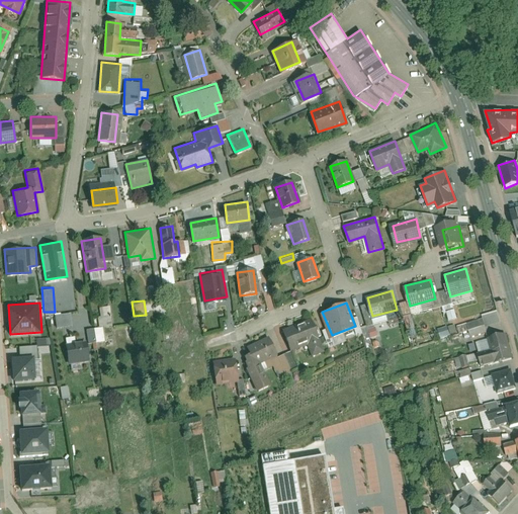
[(99,325),(111,324),(110,304),(98,305),(99,325)]
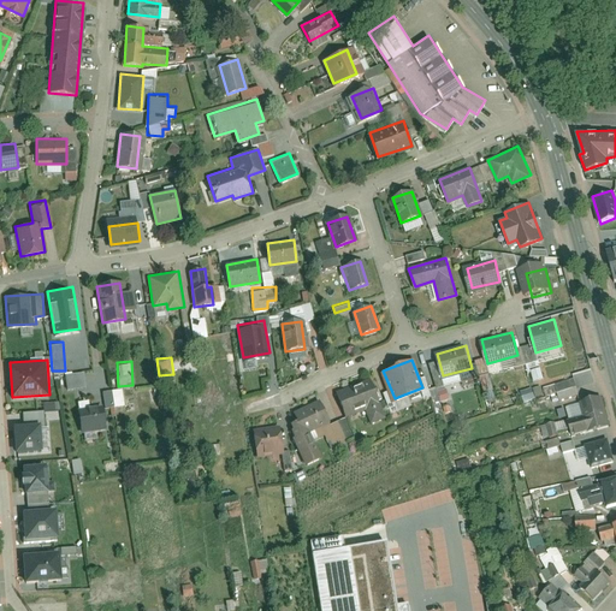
[(574,375),(543,384),(546,393),(557,391),(560,398),(578,393),(575,383),(594,378),(591,366),(573,371),(574,375)]
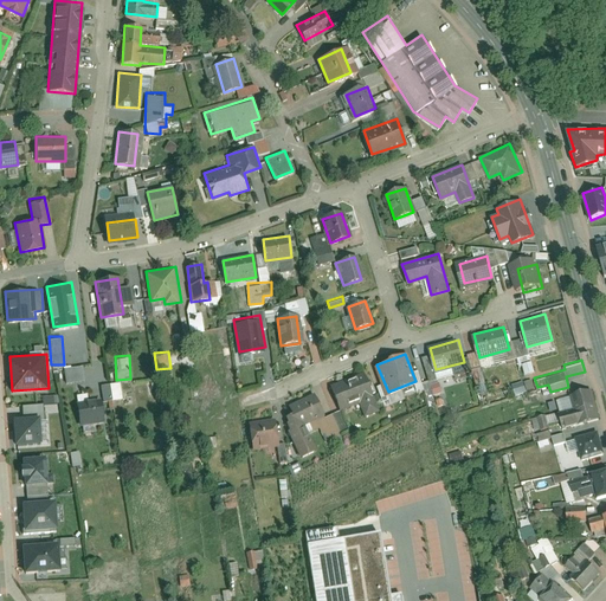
[(64,366),(65,381),(84,379),(83,363),(64,366)]
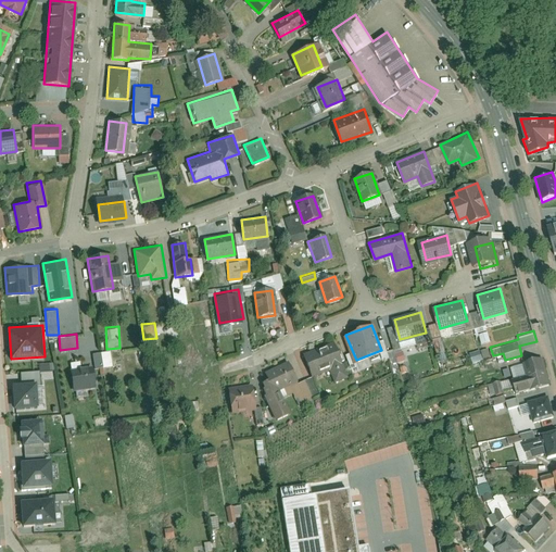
[(443,336),(433,337),(434,348),(444,348),(443,336)]
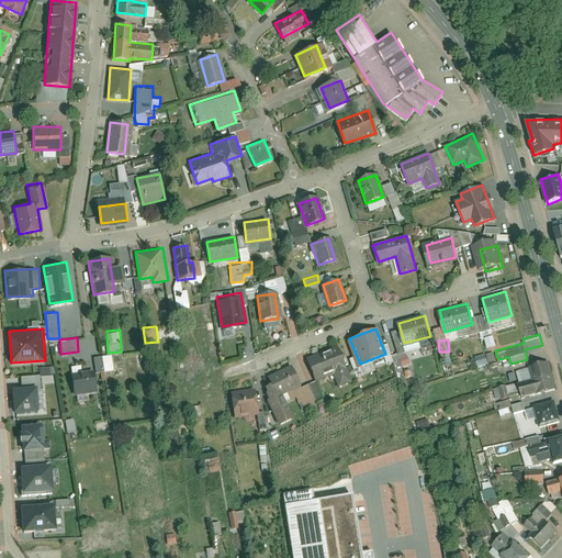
[(352,379),(338,345),(312,356),(321,377),(334,371),(339,384),(352,379)]
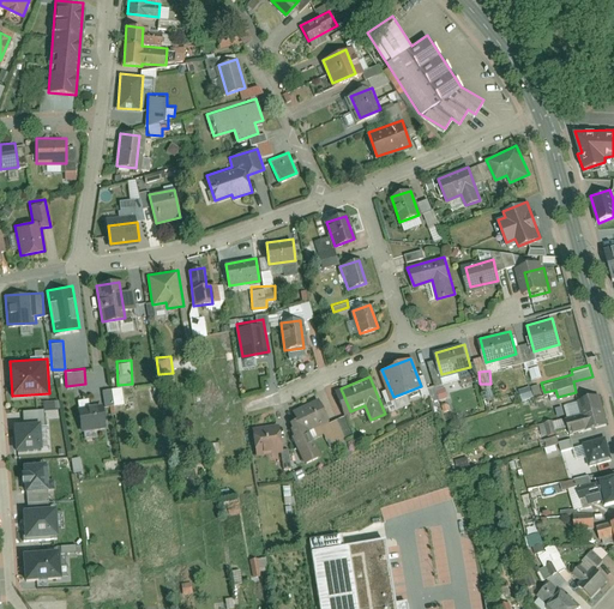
[(519,387),(523,397),(534,393),(530,384),(519,387)]
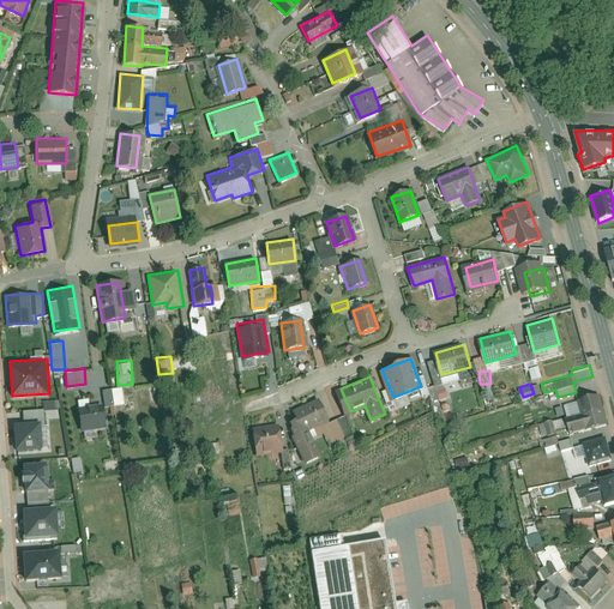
[(124,403),(122,385),(103,386),(103,404),(124,403)]
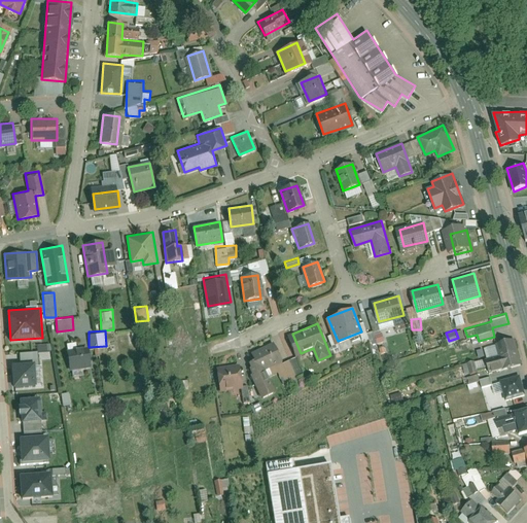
[(517,364),(510,340),(489,345),(492,355),(477,359),(482,375),(517,364)]
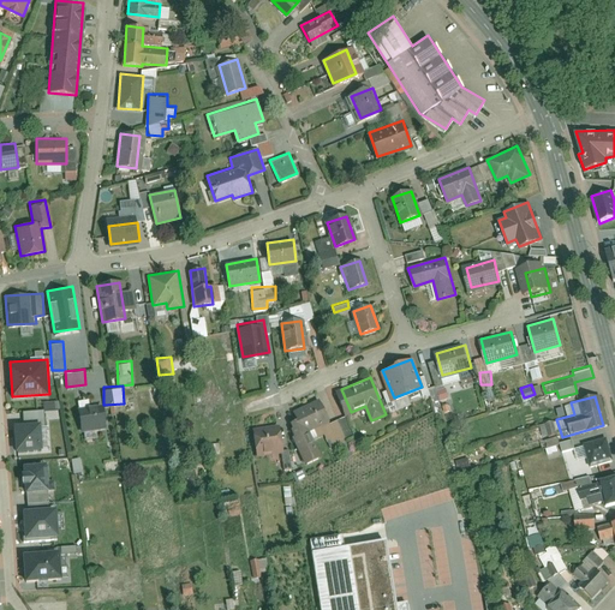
[(329,422),(320,400),(296,412),(302,423),(290,429),(305,461),(320,455),(309,431),(329,422)]
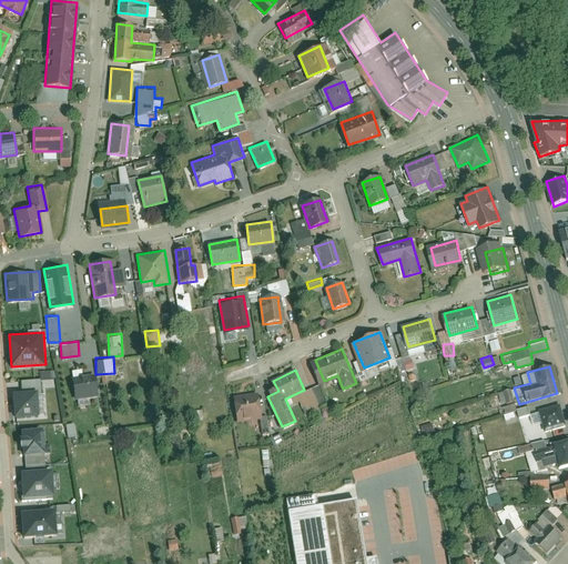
[(95,375),(72,379),(74,396),(98,394),(95,375)]
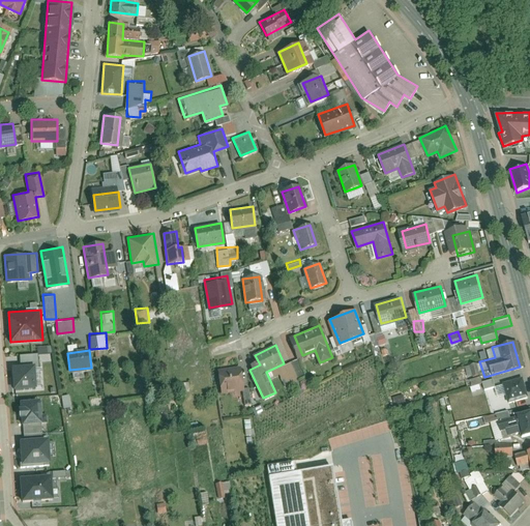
[(21,366),(12,366),(15,388),(37,387),(36,367),(40,367),(39,352),(21,353),(21,366)]
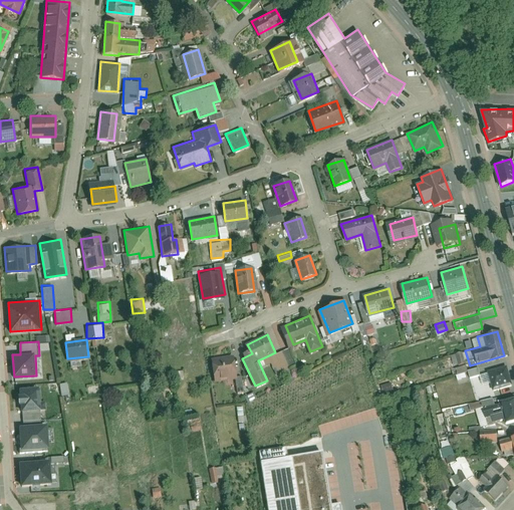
[(236,354),(211,357),(214,379),(238,376),(236,354)]
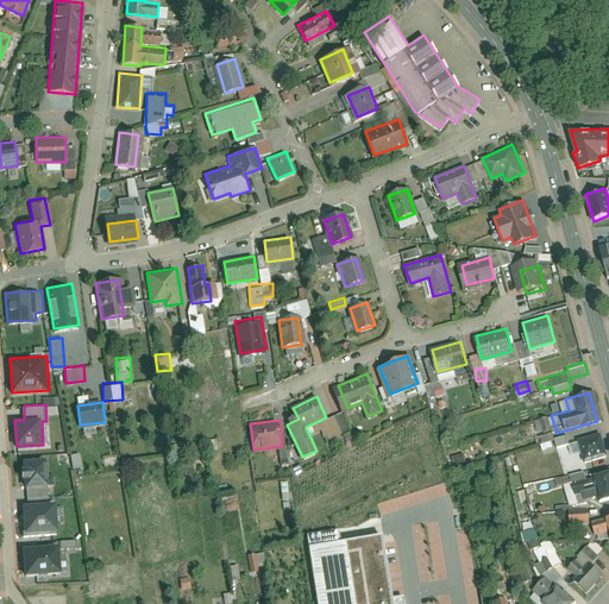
[(552,431),(539,433),(542,451),(556,447),(552,431)]
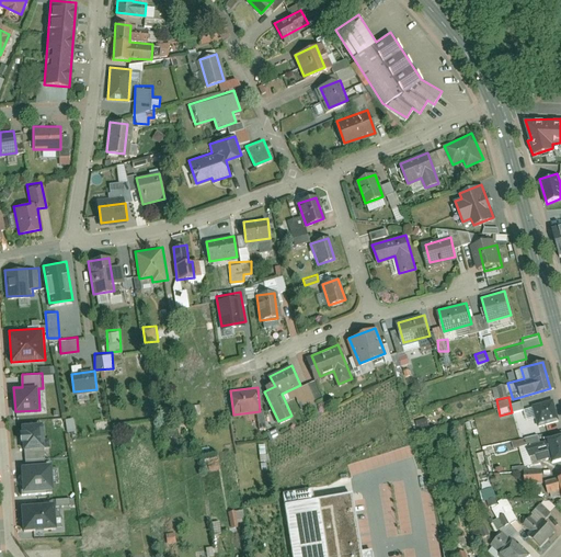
[(533,404),(539,425),(560,419),(554,397),(533,404)]
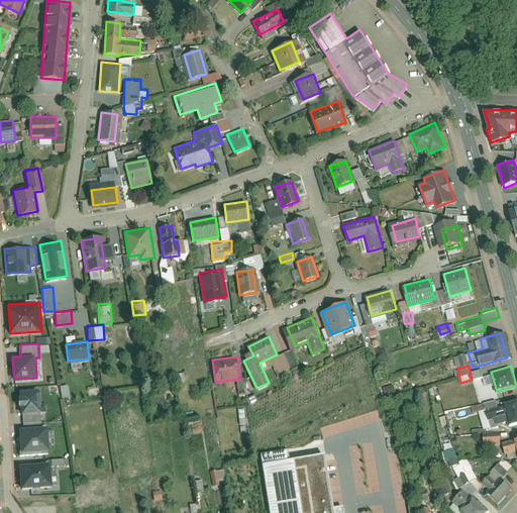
[(62,396),(69,395),(67,383),(60,385),(62,396)]
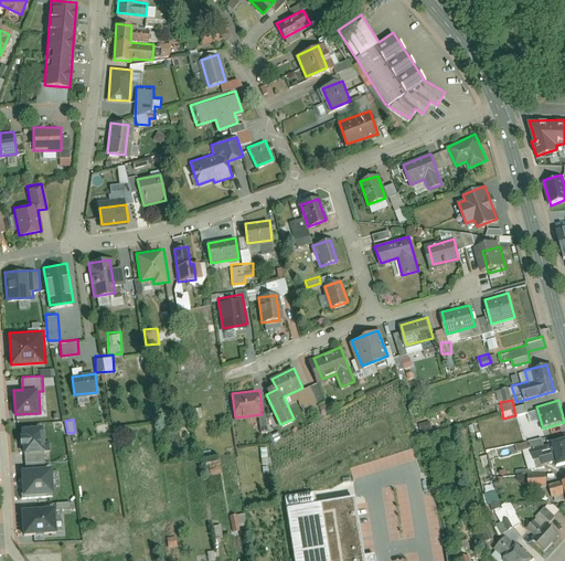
[(45,451),(44,426),(23,427),(24,434),(20,434),(21,445),(24,444),(24,453),(45,451)]
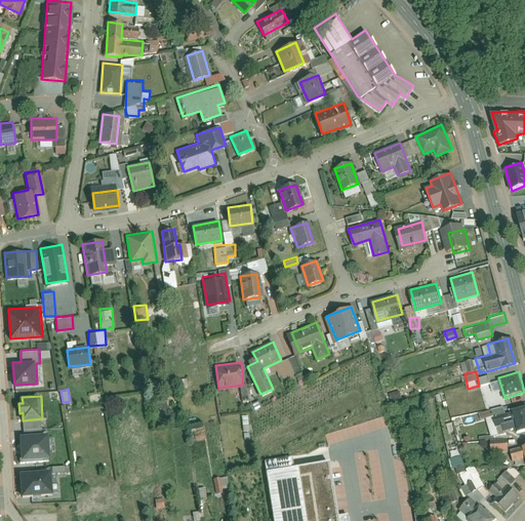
[(524,429),(524,406),(494,414),(496,424),(515,419),(518,431),(524,429)]
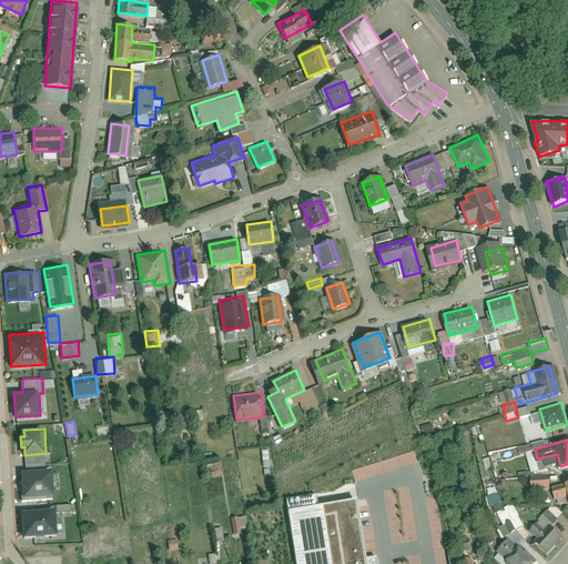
[(518,444),(520,451),(533,449),(531,441),(518,444)]
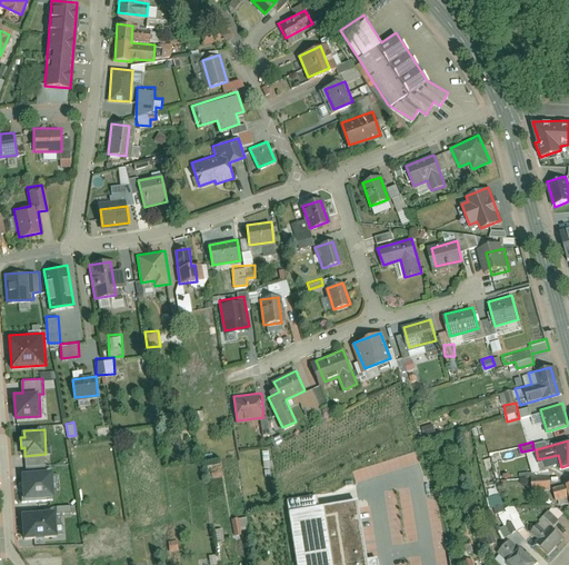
[(55,496),(52,469),(22,472),(25,498),(55,496)]
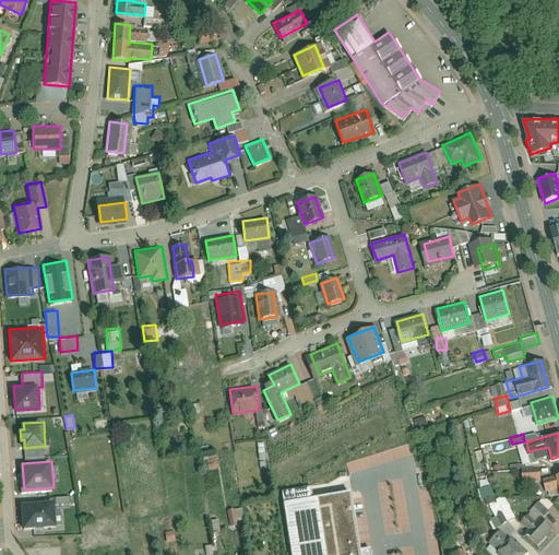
[(525,481),(540,477),(538,463),(523,467),(525,481)]
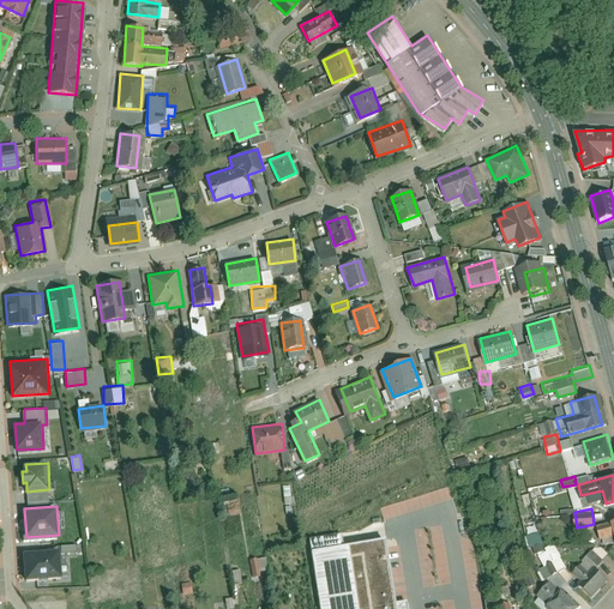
[(384,538),(341,544),(339,531),(309,536),(319,608),(407,608),(405,598),(392,601),(384,538)]
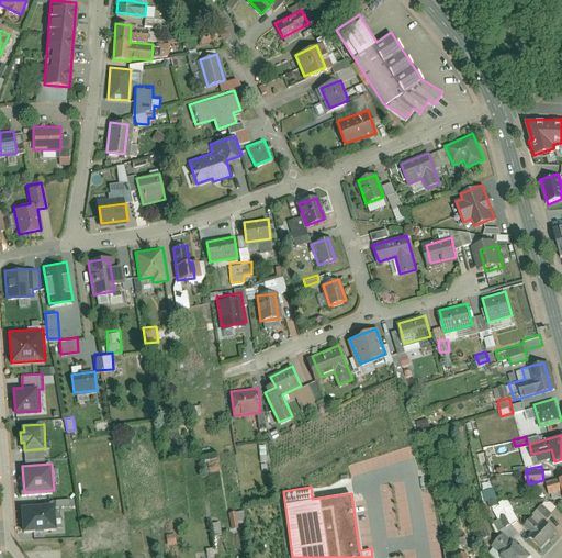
[(56,503),(22,505),(24,532),(58,529),(56,503)]
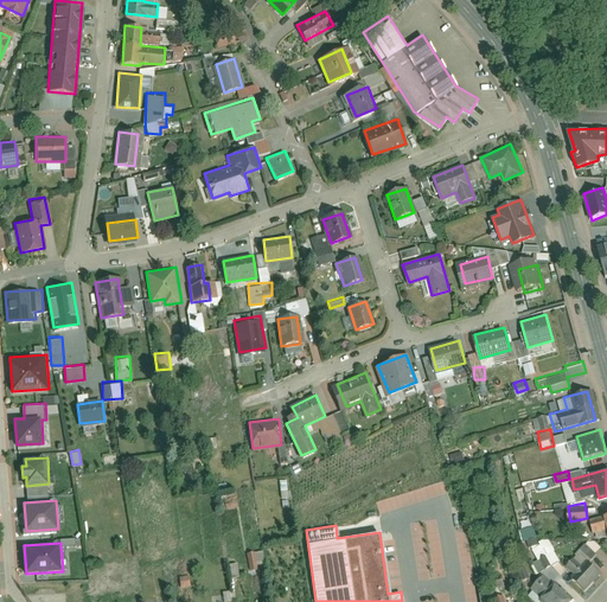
[(263,549),(249,549),(250,568),(264,567),(263,549)]
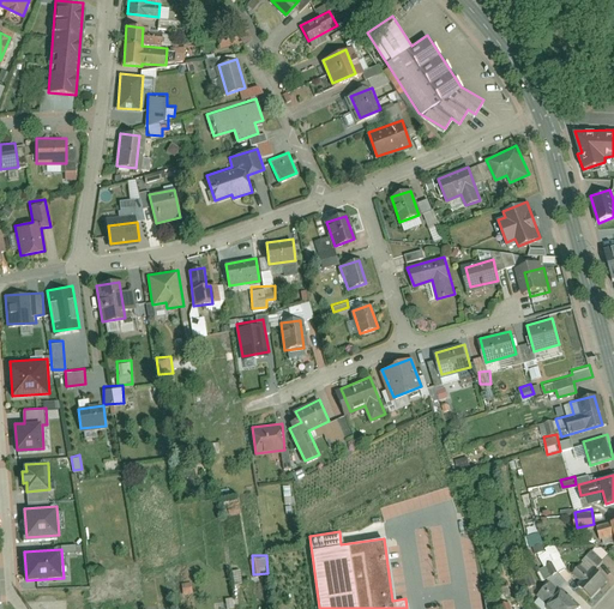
[(577,584),(590,595),(608,576),(596,566),(591,571),(579,561),(571,570),(582,579),(577,584)]
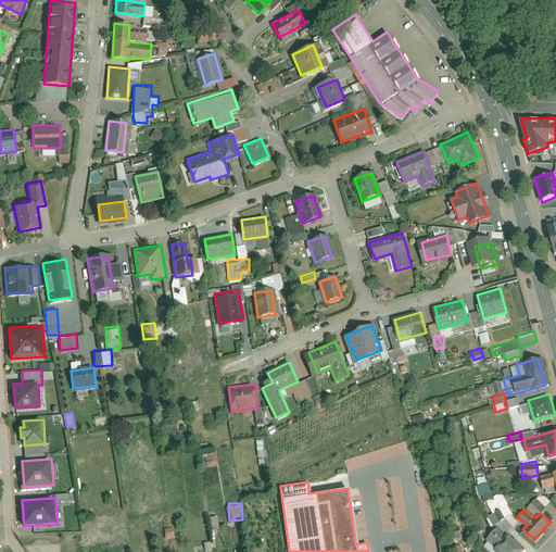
[(382,516),(383,528),(396,527),(396,519),(407,518),(406,512),(394,513),(394,516),(382,516)]
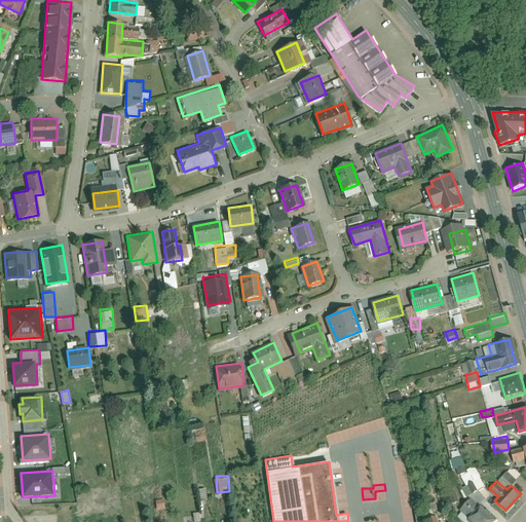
[(459,509),(475,521),(494,521),(498,518),(481,504),(479,508),(468,498),(459,509)]
